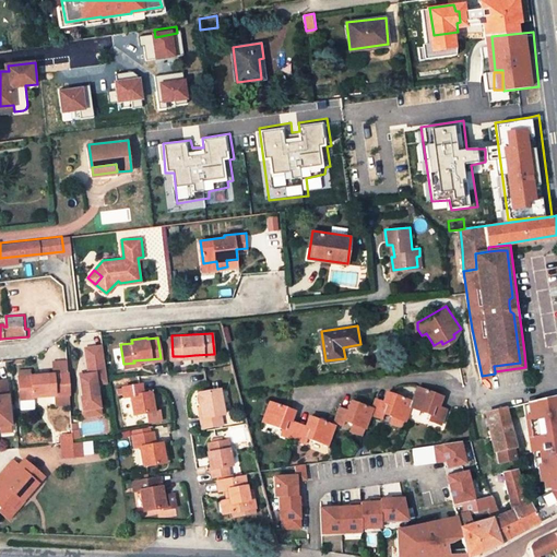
[(81,395),(82,409),(99,406),(96,382),(107,381),(107,378),(102,344),(85,346),(90,372),(80,374),(83,395),(81,395)]
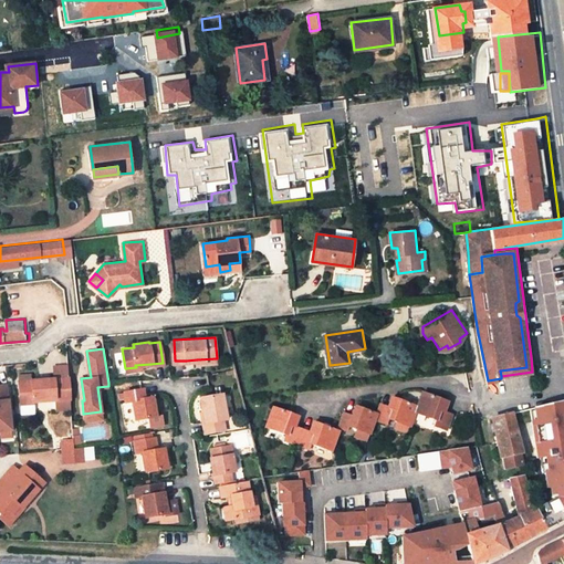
[(72,398),(71,376),(21,379),(22,403),(38,401),(37,398),(56,397),(56,399),(72,398)]
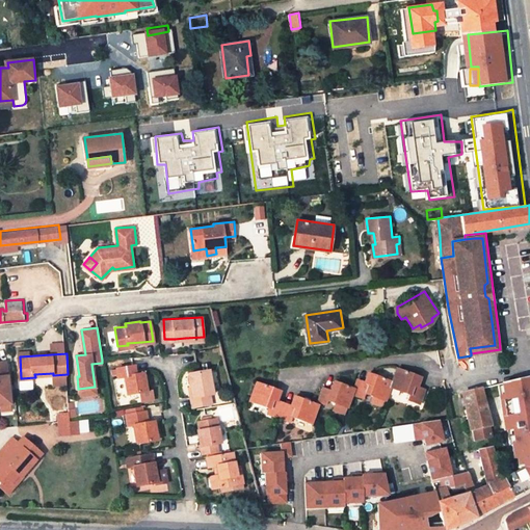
[(0,360),(0,403),(2,403),(11,402),(7,360),(0,360)]
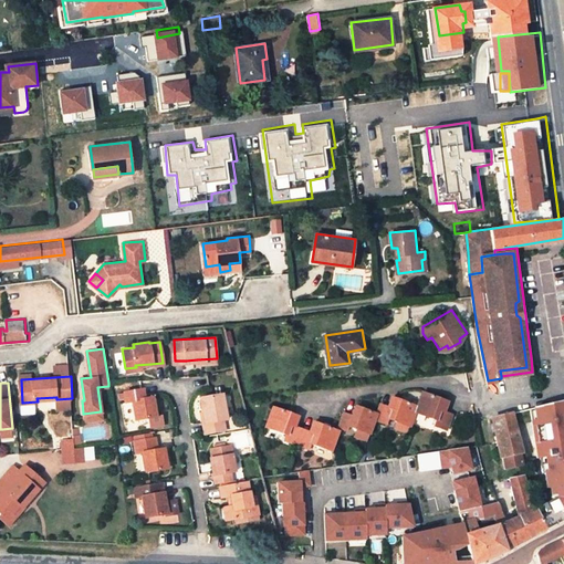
[(136,418),(156,415),(153,397),(145,398),(144,388),(125,392),(126,400),(134,399),(136,418)]
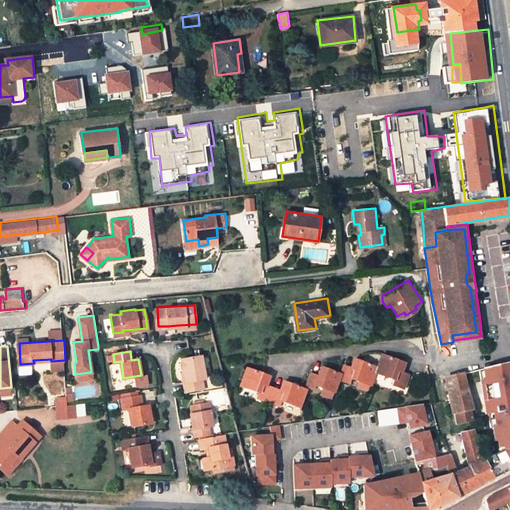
[(376,371),(395,378),(393,383),(404,387),(408,373),(409,373),(402,370),(405,362),(383,353),(378,366),(376,371)]
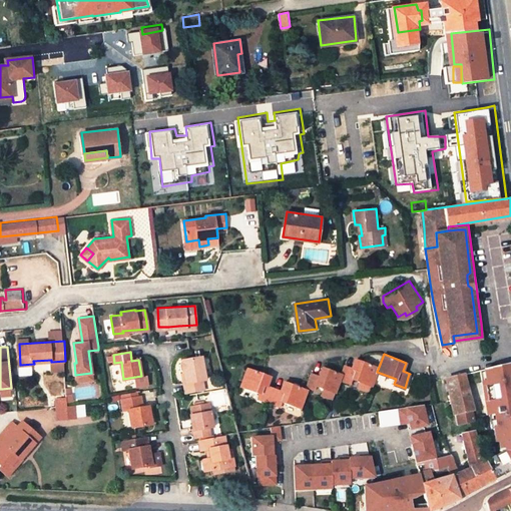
[(202,357),(182,360),(184,371),(186,381),(183,382),(184,392),(203,389),(200,372),(205,372),(202,357)]
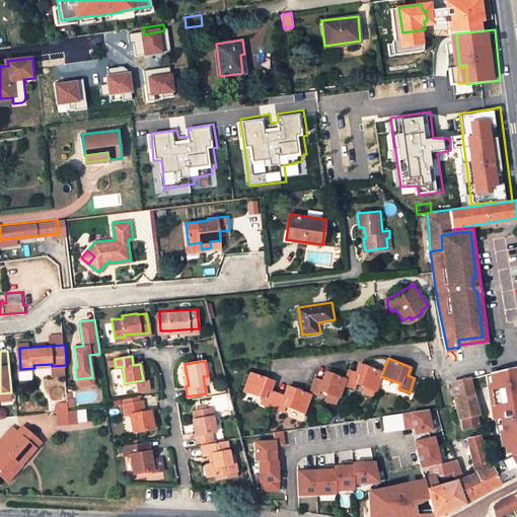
[(383,371),(361,362),(358,371),(350,369),(347,377),(345,382),(357,387),(358,381),(377,388),(381,376),(383,371)]
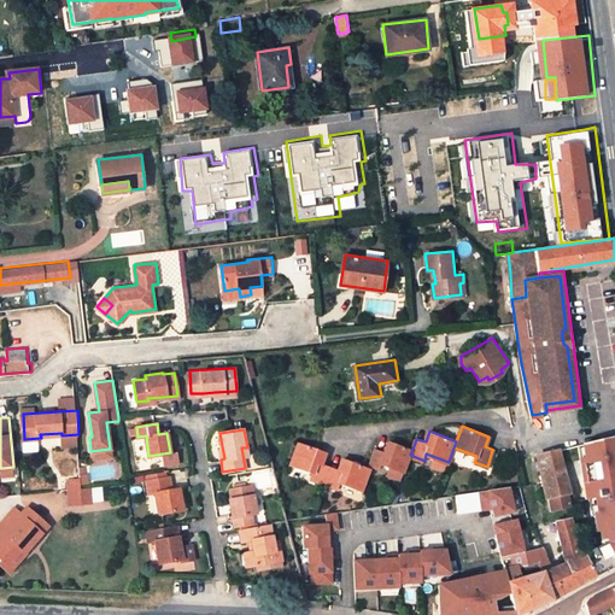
[(413,449),(390,441),(386,452),(376,449),(374,456),(372,464),(380,468),(382,463),(404,470),(410,455),(413,449)]
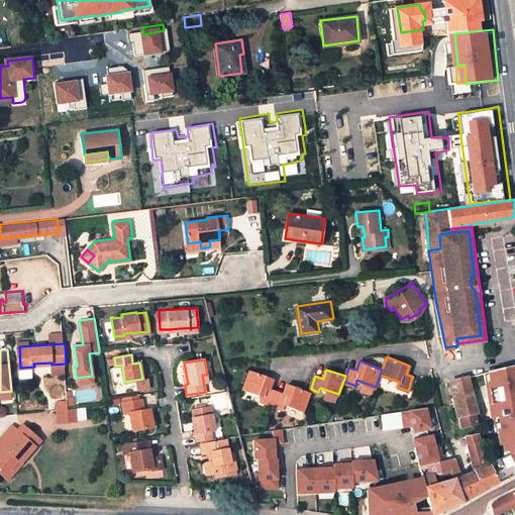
[(244,389),(264,395),(262,401),(272,404),(277,390),(271,388),(274,379),(269,377),(251,371),(244,389)]
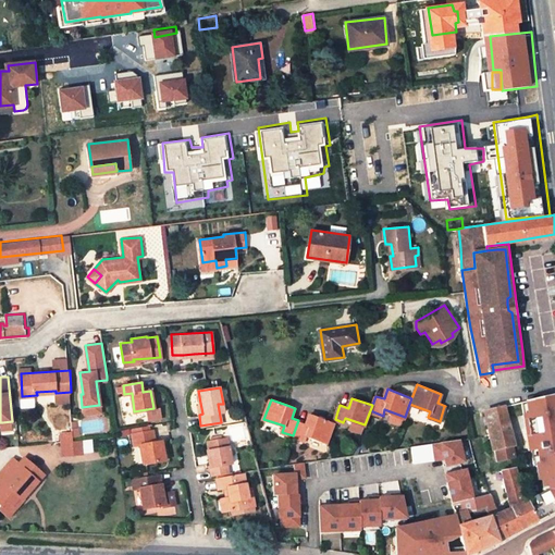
[(490,434),(493,448),(495,448),(497,460),(516,457),(514,445),(516,444),(517,444),(506,404),(486,409),(484,409),(490,434)]
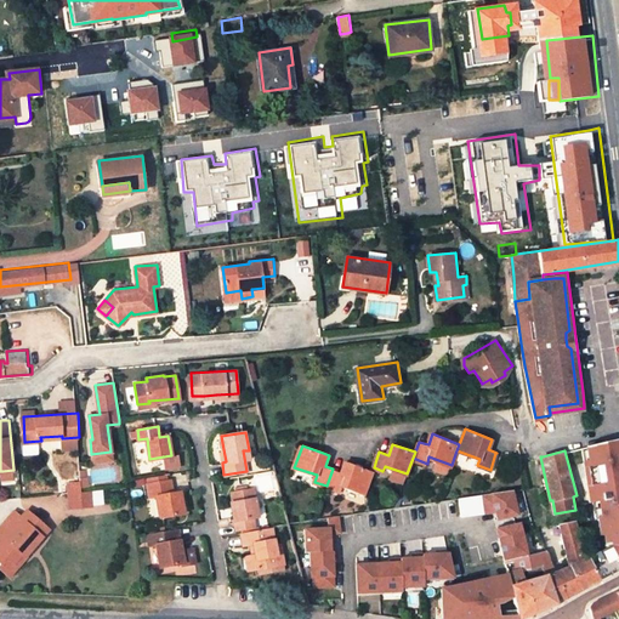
[(342,486),(364,493),(372,471),(348,463),(347,463),(342,472),(333,469),(327,486),(340,492),(342,486)]
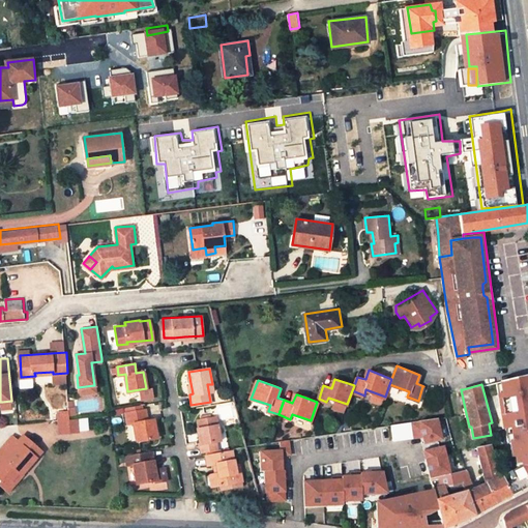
[(70,408),(58,410),(61,433),(92,429),(90,415),(71,418),(70,408)]
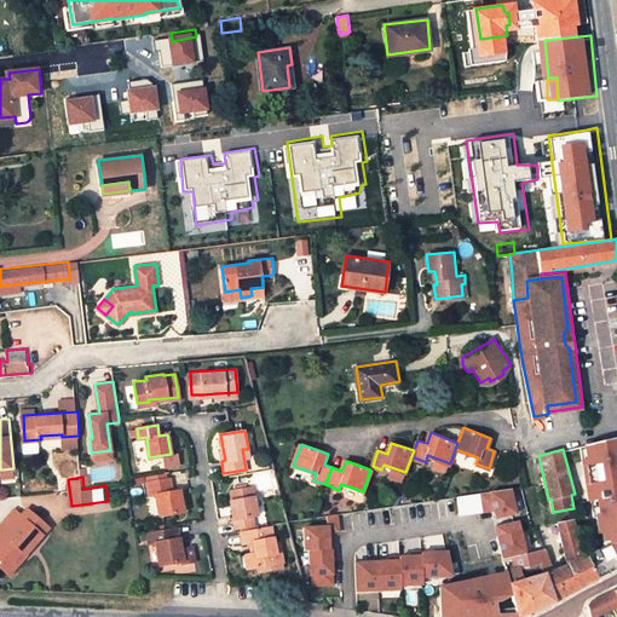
[(183,511),(179,488),(172,489),(169,477),(148,480),(150,494),(156,492),(160,514),(183,511)]
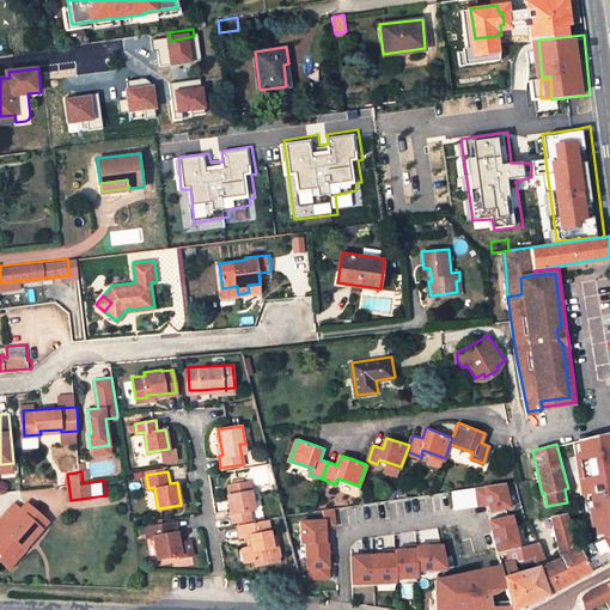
[(494,502),(495,511),(517,507),(512,480),(453,490),(457,510),(494,502)]
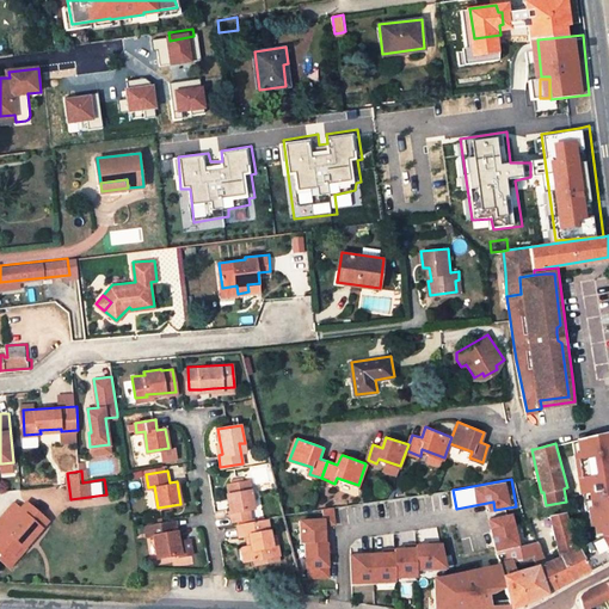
[(253,508),(248,481),(228,484),(229,493),(226,494),(231,521),(251,517),(250,509),(253,508)]
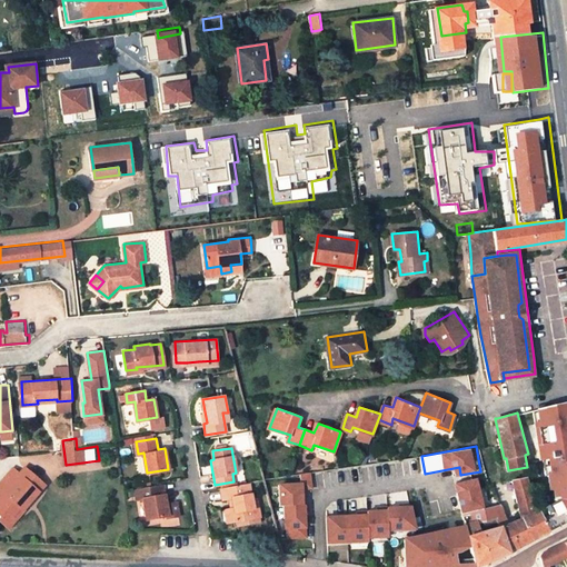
[(545,465),(541,451),(528,454),(527,454),(529,466),(530,468),(531,467),(550,504),(566,495),(566,475),(560,463),(545,465)]
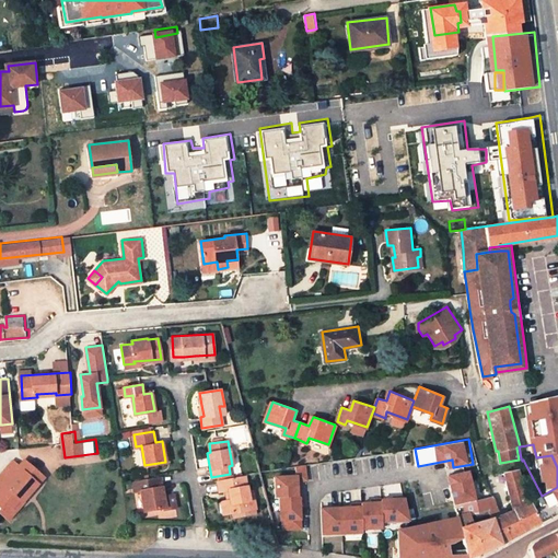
[(14,458),(0,475),(0,477),(7,483),(3,487),(0,489),(0,501),(4,506),(7,504),(14,503),(15,504),(23,496),(25,498),(32,491),(27,488),(31,484),(35,487),(46,474),(26,457),(21,464),(14,458)]
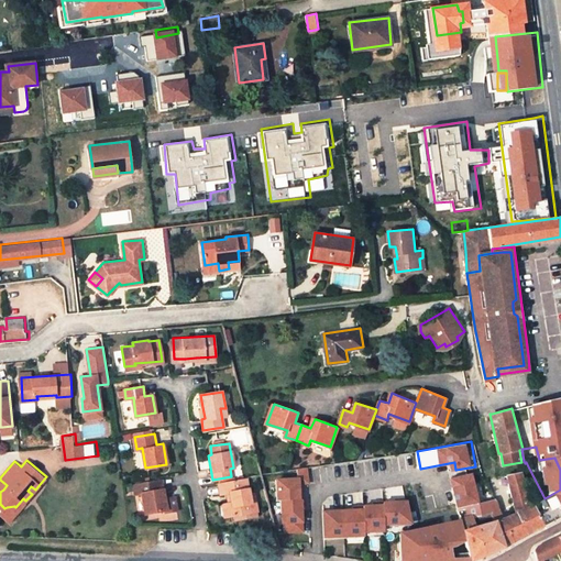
[(301,476),(311,475),(310,466),(301,468),(301,476)]
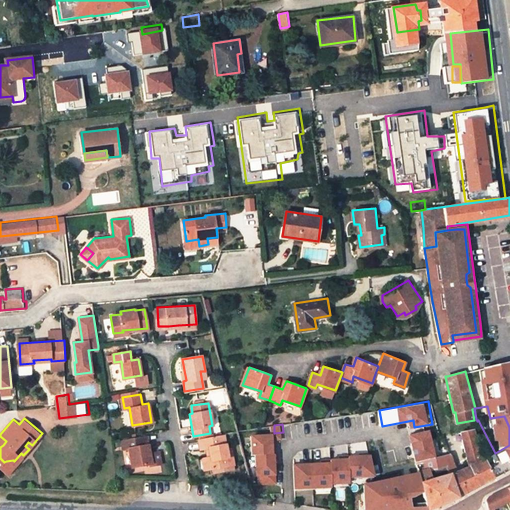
[(467,491),(494,477),(487,465),(492,462),(489,456),(482,459),(473,428),(461,431),(463,441),(470,466),(458,470),(451,454),(436,458),(431,437),(411,441),(418,472),(431,469),(448,465),(450,473),(459,497),(467,491)]
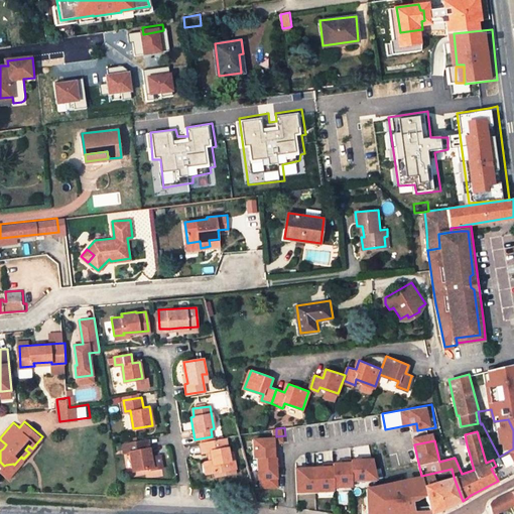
[(465,434),(450,437),(453,447),(467,444),(465,434)]
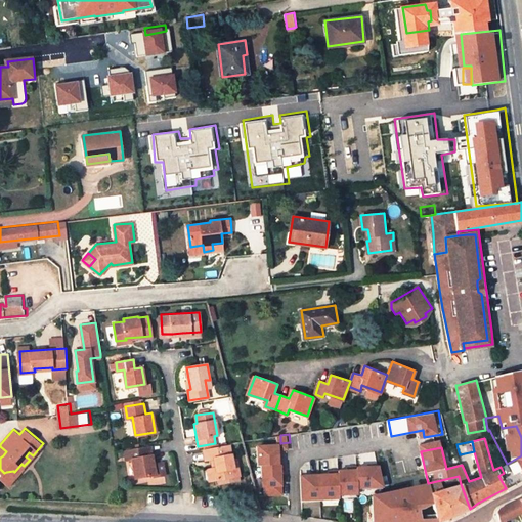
[(264,495),(287,494),(285,443),(263,443),(264,495)]
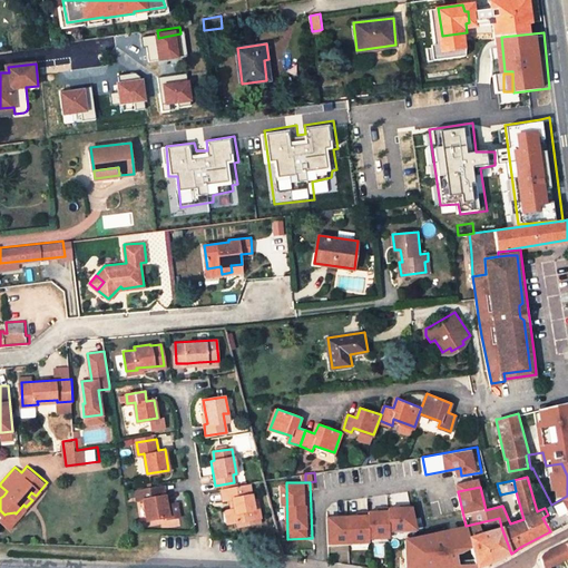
[(258,517),(256,499),(253,499),(251,483),(221,488),(223,499),(232,497),(234,509),(228,509),(231,521),(235,521),(258,517)]
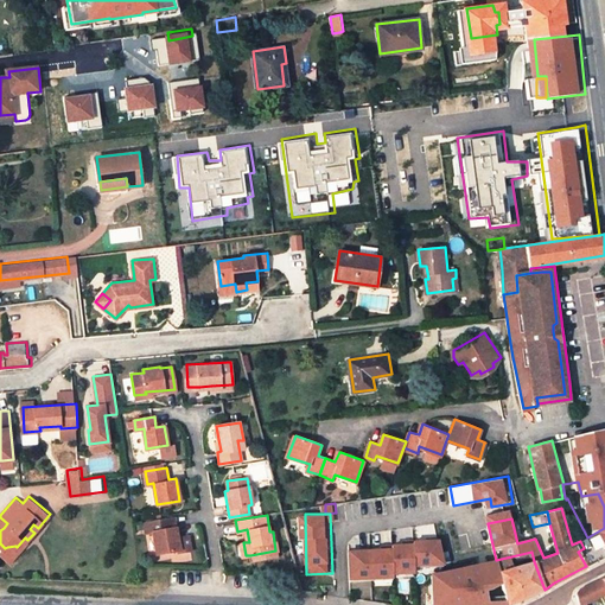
[(517,543),(535,539),(533,527),(529,515),(511,518),(517,543)]
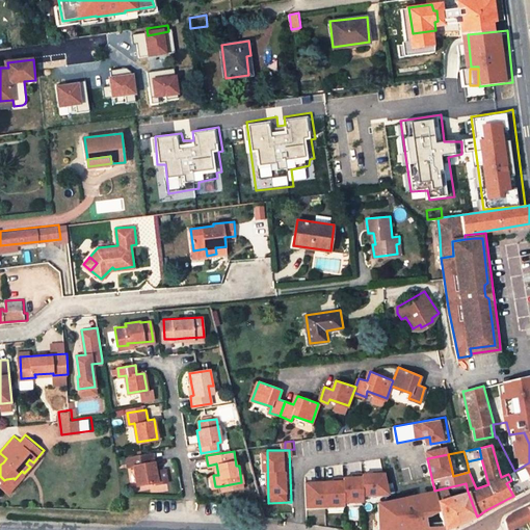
[(167,482),(166,469),(156,470),(154,452),(127,456),(129,466),(135,465),(137,483),(157,480),(157,483),(167,482)]
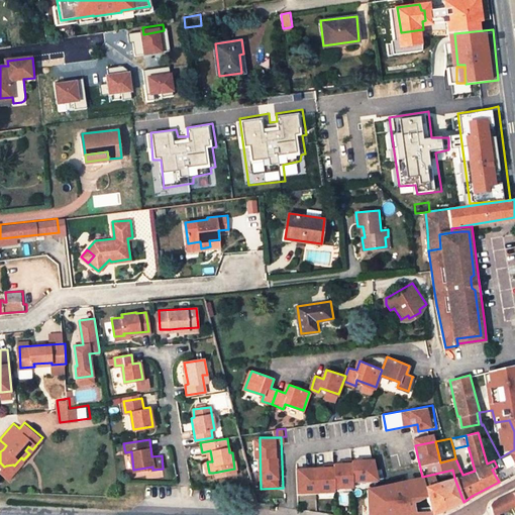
[(514,449),(500,457),(494,460),(497,467),(492,470),(499,482),(514,473),(514,449)]
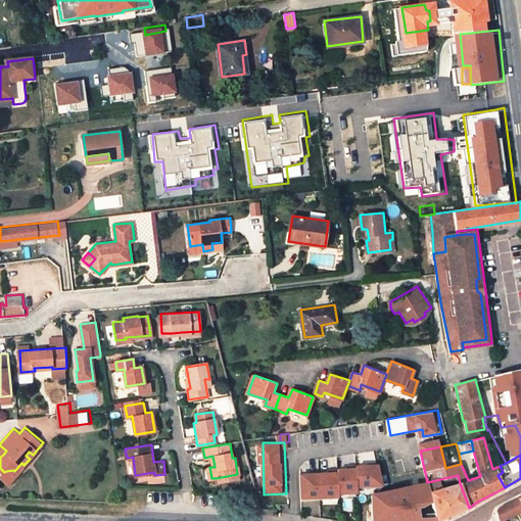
[(25,466),(24,465),(21,463),(14,471),(13,470),(6,471),(4,472),(2,475),(10,482),(25,466)]
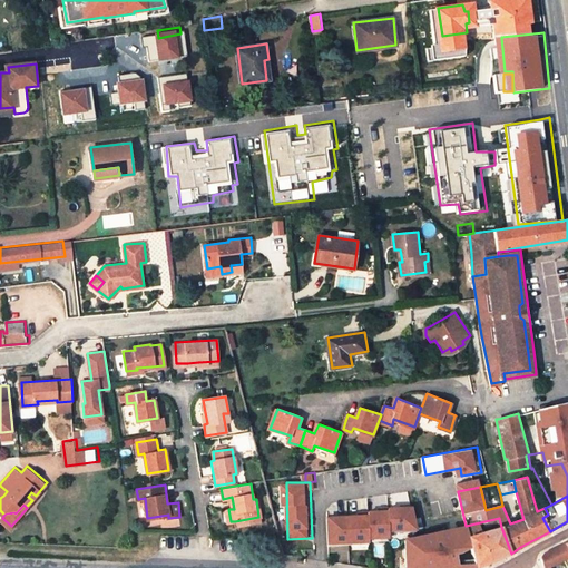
[(260,522),(258,517),(235,521),(236,526),(260,522)]
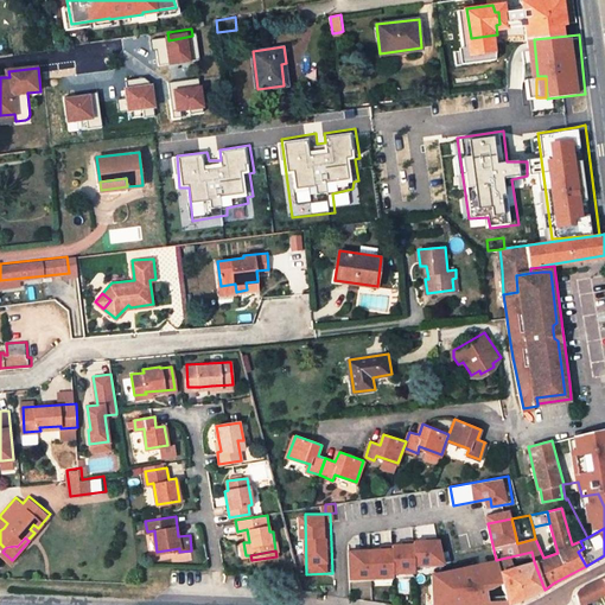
[(387,586),(416,586),(416,604),(469,604),(467,588),(486,585),(503,580),(507,598),(489,599),(488,602),(488,604),(508,604),(522,598),(514,567),(511,556),(496,560),(432,574),(387,575),(387,586)]
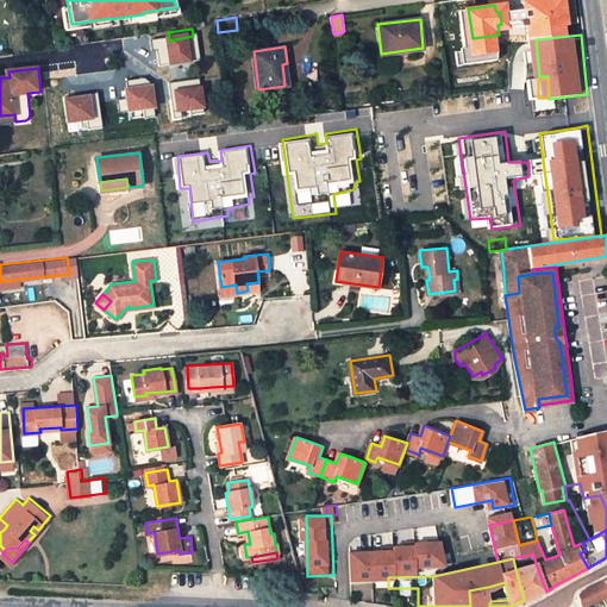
[(546,592),(536,563),(515,569),(524,600),(546,592)]
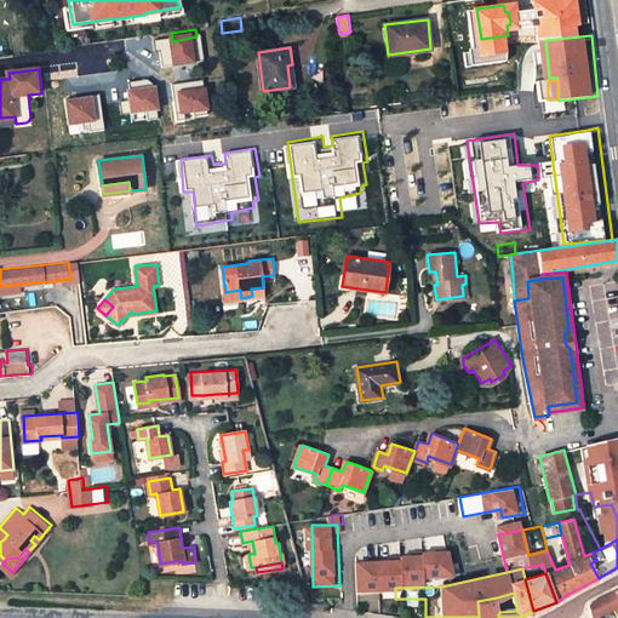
[(617,589),(595,601),(593,604),(593,607),(595,617),(606,612),(617,606),(617,589)]
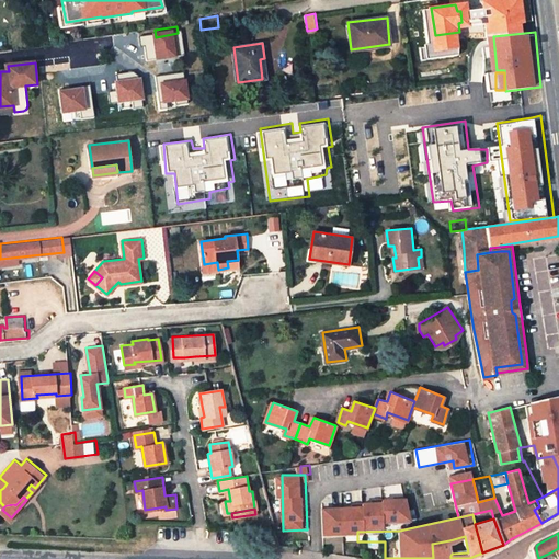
[(451,556),(452,554),(449,540),(432,544),(433,558),(443,558),(451,558),(451,556)]
